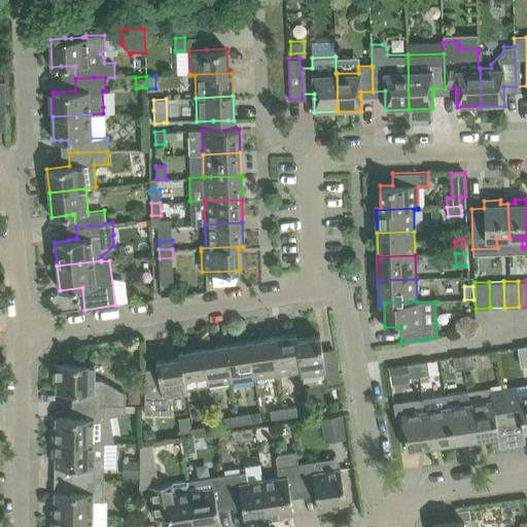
[(295,334),(272,338),(278,375),(301,371),(296,339),(296,334),(295,334)]
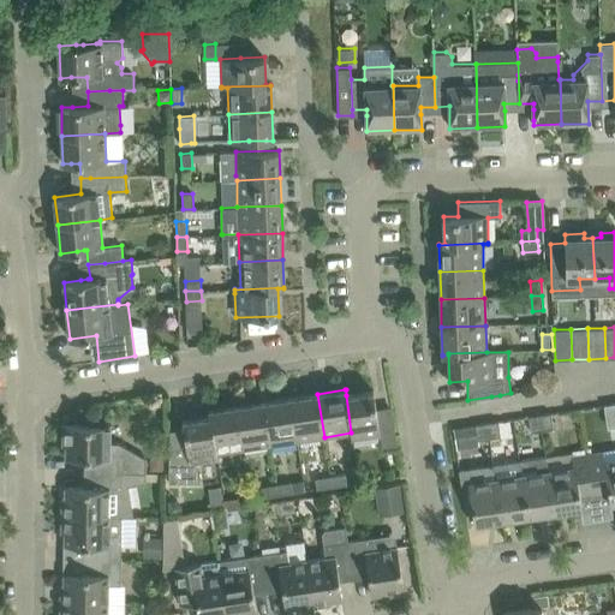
[(346,395),(351,433),(351,439),(352,439),(380,434),(376,408),(374,390),(346,395)]
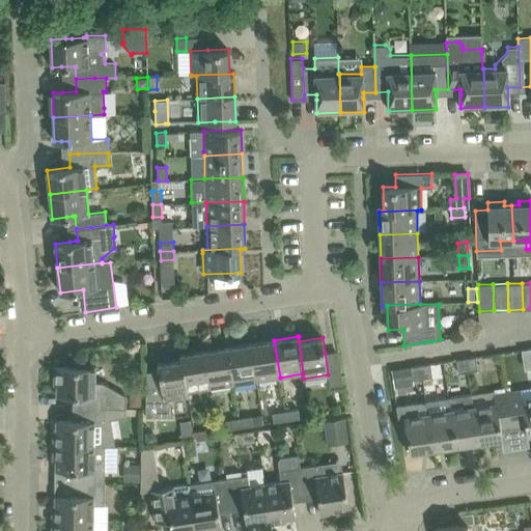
[(274,340),(251,343),(256,381),(280,378),(274,340)]
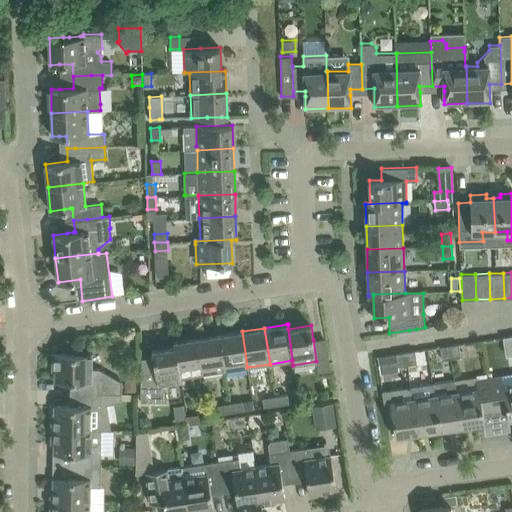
[(242,331),(219,334),(225,370),(247,367),(242,331)]
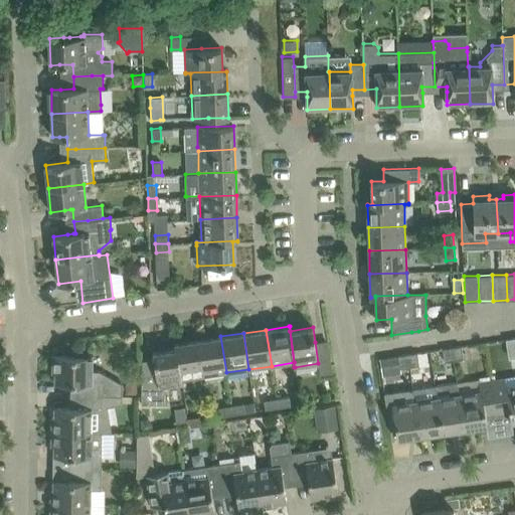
[(220,336),(198,340),(203,376),(226,372),(220,336)]
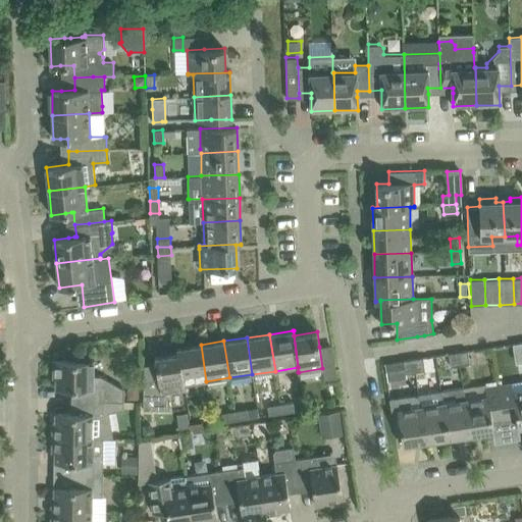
[(177,348),(176,348),(177,353),(178,353),(184,384),(206,381),(201,345),(177,348)]
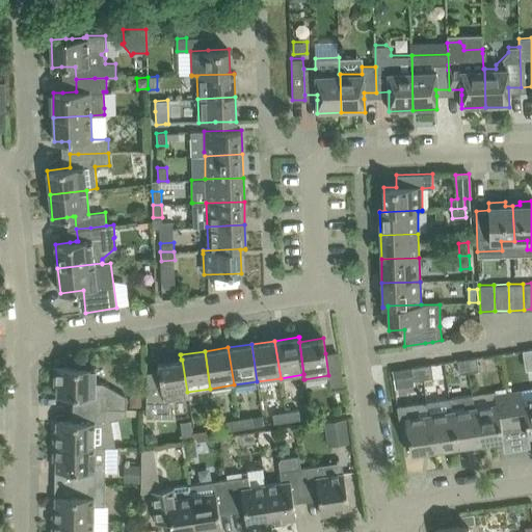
[(469,372),(479,370),(477,357),(467,358),(469,372)]
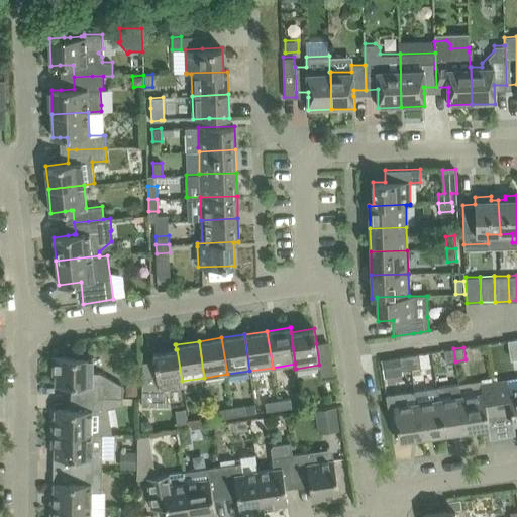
[(446,363),(455,362),(453,348),(444,350),(446,363)]
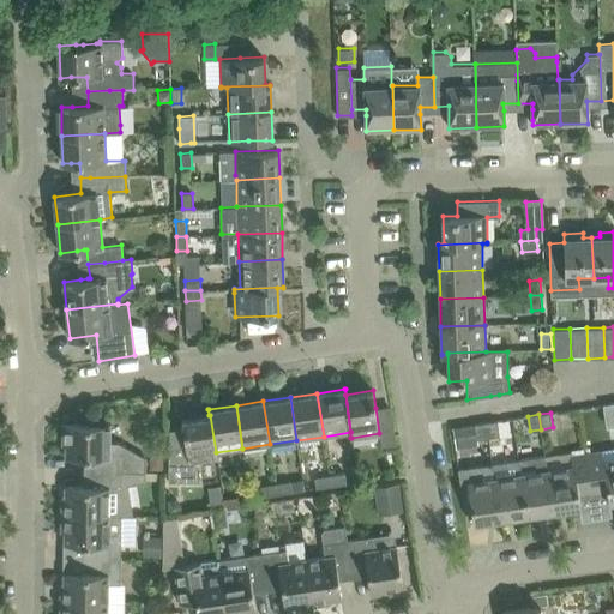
[(184,431),(169,432),(169,456),(169,481),(197,481),(197,462),(203,461),(216,458),(217,458),(216,452),(210,415),(209,415),(196,417),(182,420),(184,431)]
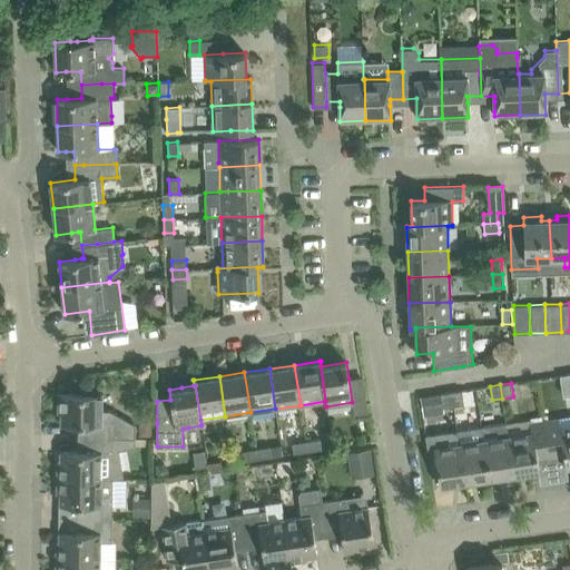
[(453,406),(464,404),(462,391),(451,392),(453,406)]
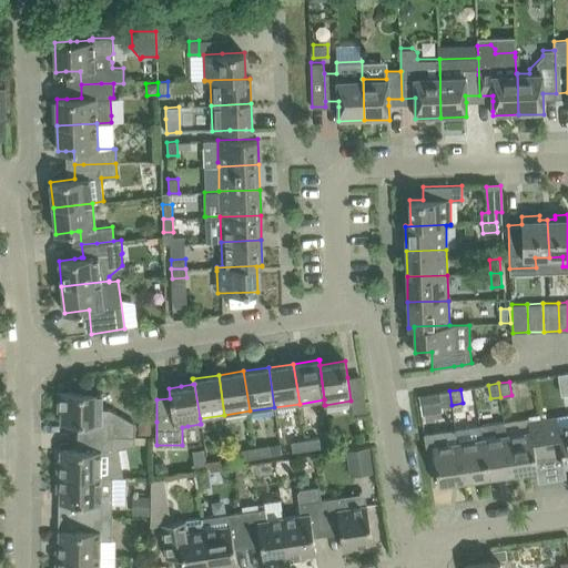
[(442,406),(452,405),(449,391),(439,392),(442,406)]
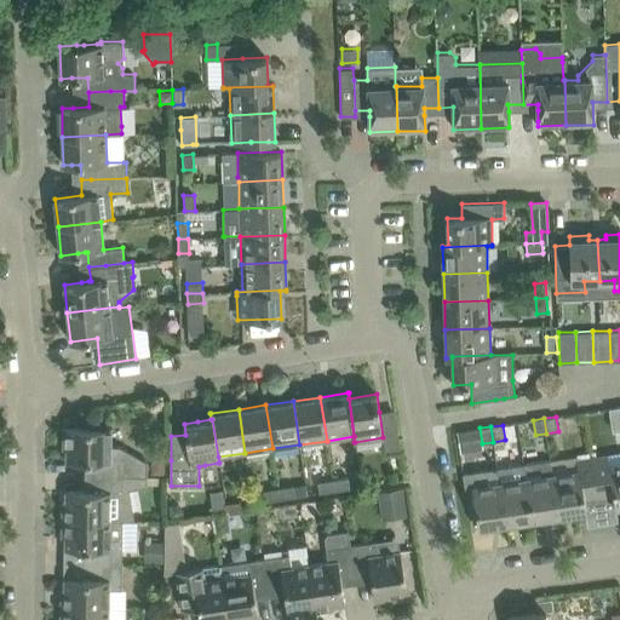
[(63,428),(63,449),(67,449),(67,460),(85,461),(91,461),(91,476),(145,477),(145,476),(147,461),(119,446),(110,446),(112,428),(63,428)]
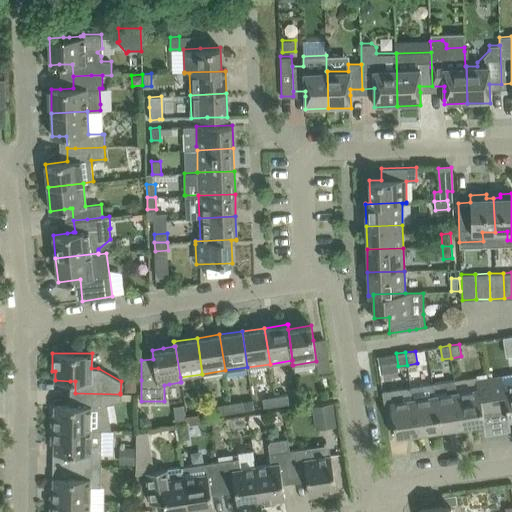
[(318,374),(331,372),(329,363),(316,365),(318,374)]
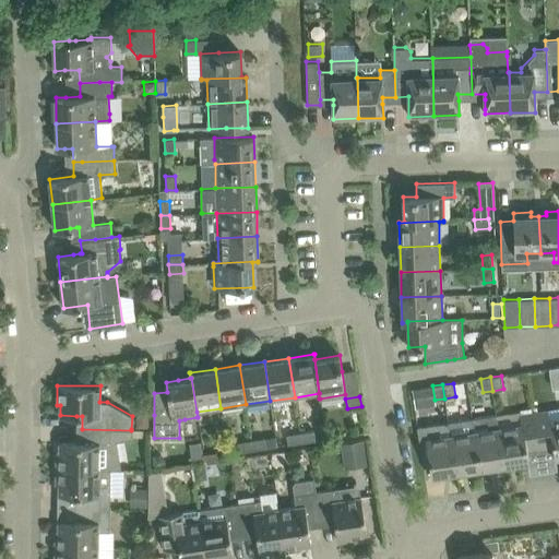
[(558,408),(549,411),(534,413),(539,448),(552,445),(555,456),(558,455),(558,408)]
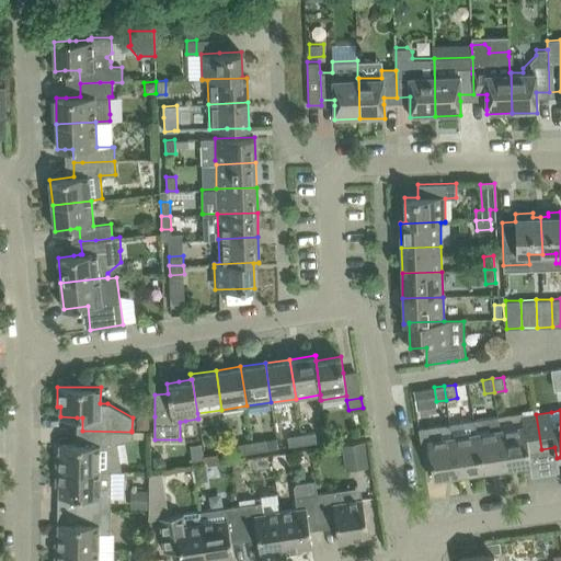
[(524,425),(500,428),(505,466),(506,469),(512,469),(512,466),(529,462),(530,462),(528,450),(541,449),(536,414),(523,416),(524,425)]
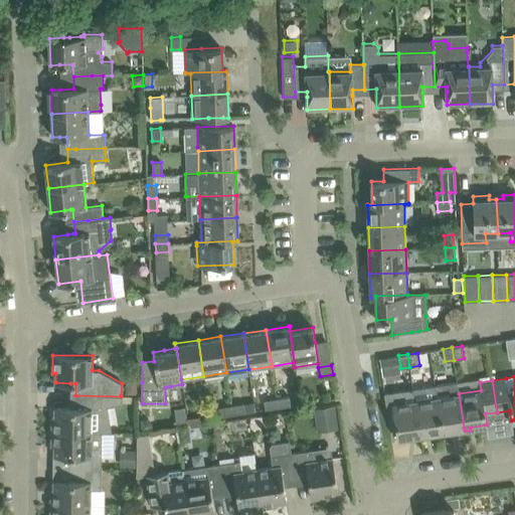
[(457,382),(435,385),(436,389),(437,397),(442,432),(459,428),(459,432),(465,431),(464,427),(459,393),(457,382)]
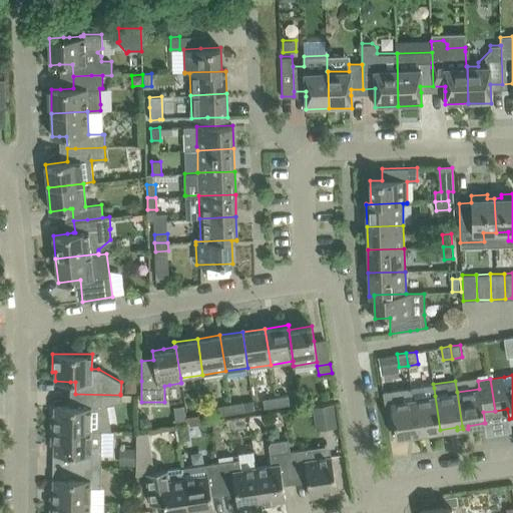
[(424,390),(419,386),(411,387),(419,436),(424,435),(424,432),(440,430),(434,388),(424,390)]
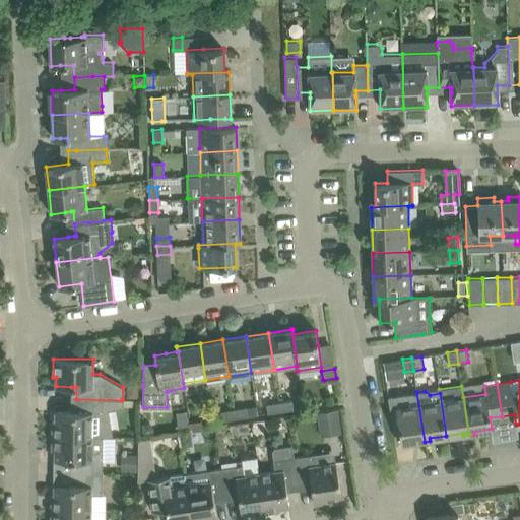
[(408,393),(388,397),(394,435),(400,434),(401,443),(418,440),(419,443),(425,442),(416,392),(408,393)]
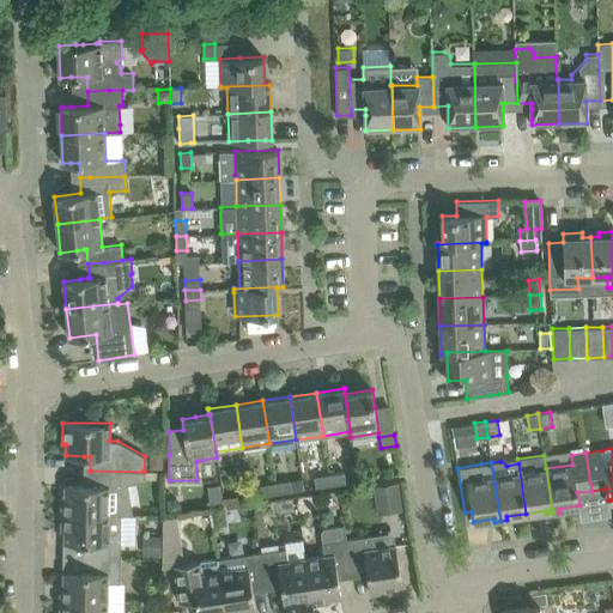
[(61,496),(61,514),(109,514),(121,515),(133,515),(128,484),(119,485),(119,471),(90,471),(90,485),(84,485),(65,485),(65,496),(61,496)]
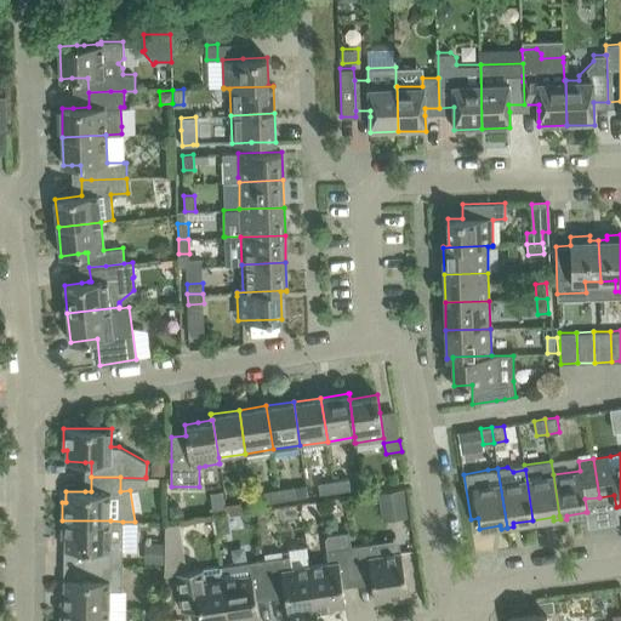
[(335,491),(351,489),(348,478),(334,480),(335,491)]
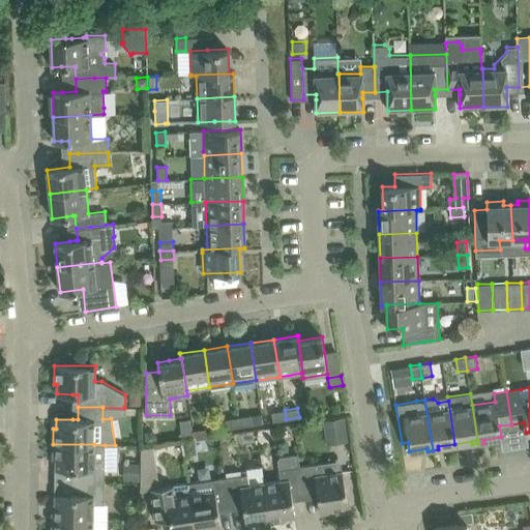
[(273,421),(286,419),(285,410),(271,412),(273,421)]
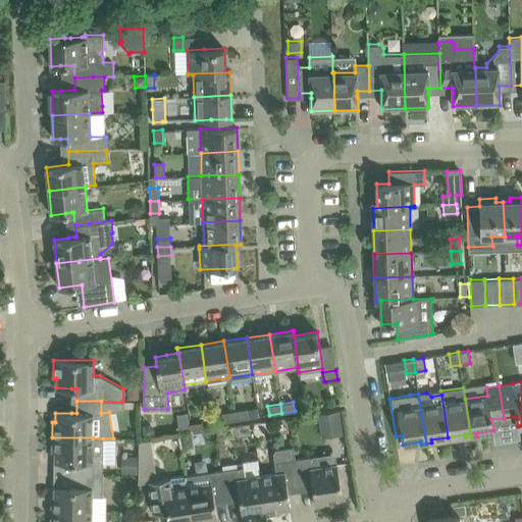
[(236,420),(249,418),(247,409),(235,411),(236,420)]
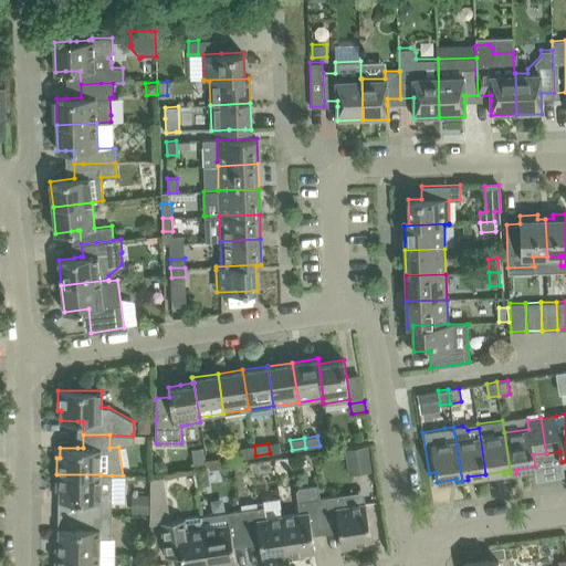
[(242,457),(255,456),(254,446),(240,448),(242,457)]
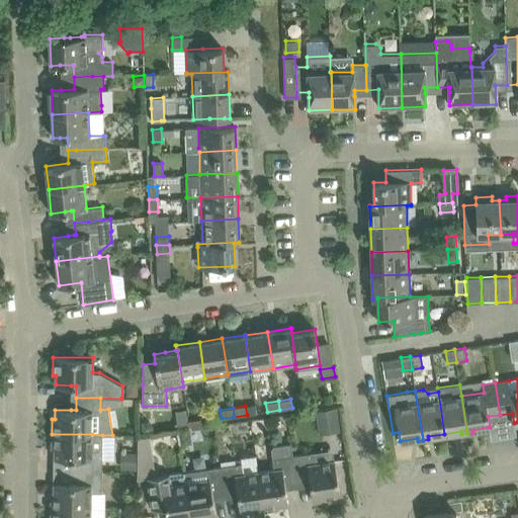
[(322,430),(338,427),(335,410),(319,413),(322,430)]
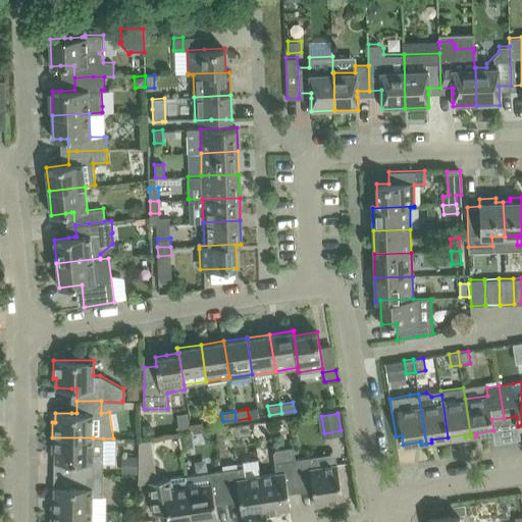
[(191,432),(204,431),(202,422),(190,424),(191,432)]
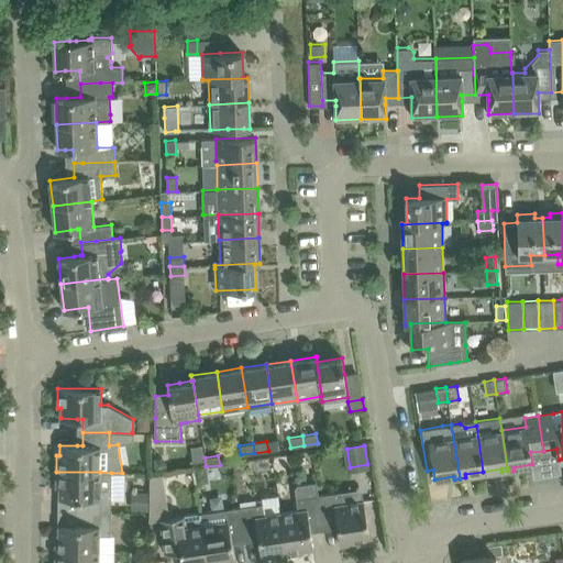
[(155,459),(154,470),(166,470),(166,463),(161,459),(155,459)]
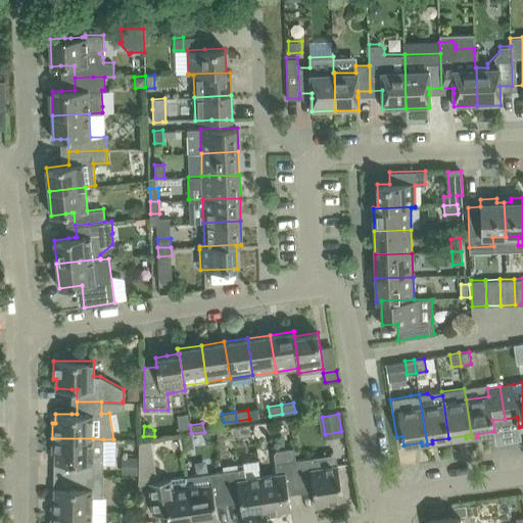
[(192,437),(181,438),(182,449),(190,448),(193,443),(192,437)]
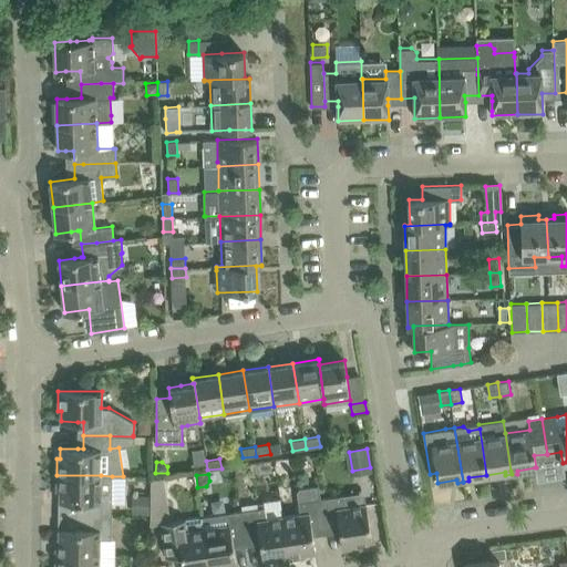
[(57,475),(57,491),(60,491),(60,502),(82,502),(82,515),(112,516),(112,505),(112,503),(112,493),(112,476),(101,475),(57,475)]
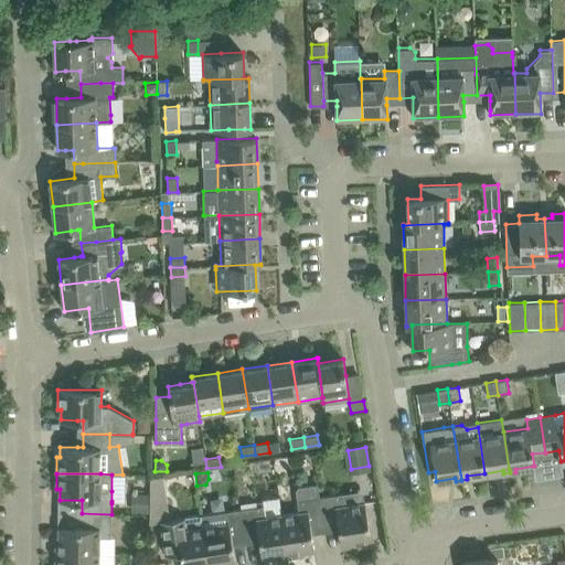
[(150,478),(150,490),(164,487),(163,476),(150,478)]
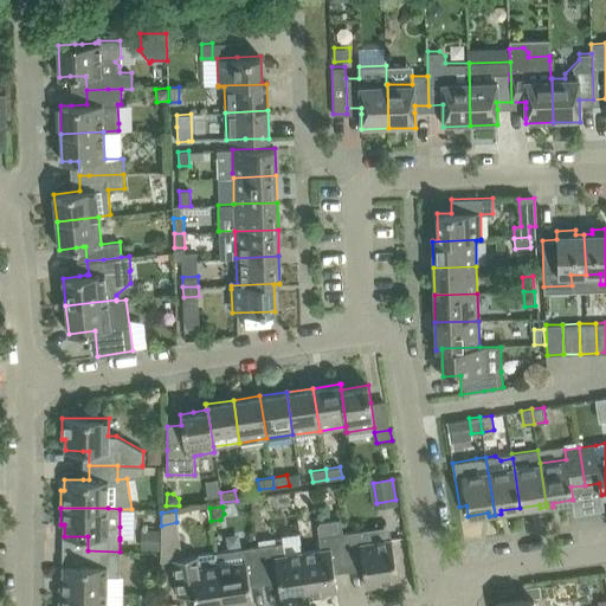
[(321,549),(303,552),(309,598),(327,595),(326,592),(337,590),(334,573),(333,566),(348,563),(343,533),(342,533),(340,519),(320,521),(317,524),(318,536),(321,549)]
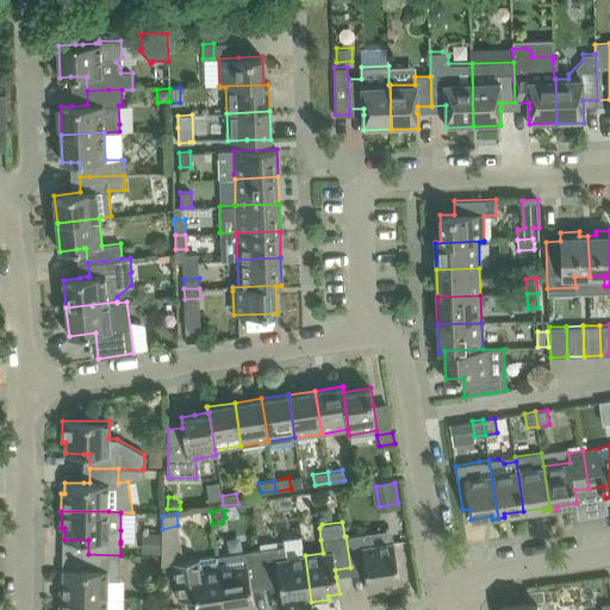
[(160,533),(149,533),(149,553),(160,553),(160,533)]
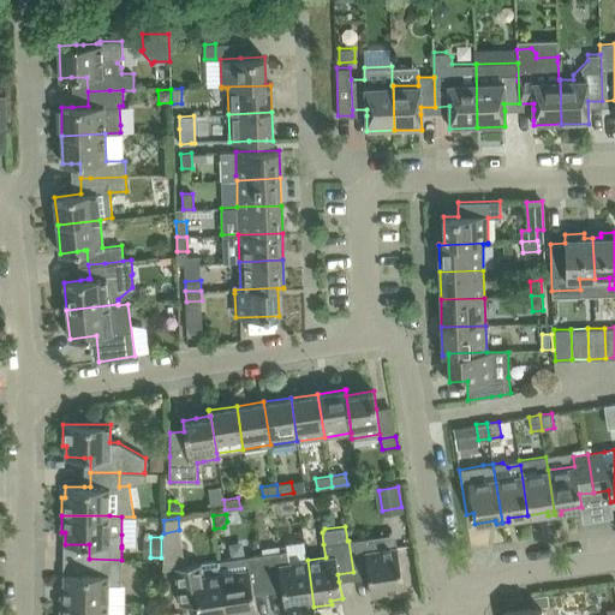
[(372,537),(348,541),(353,572),(368,569),(368,577),(371,595),(382,592),(383,596),(404,592),(398,547),(375,549),(372,537)]
